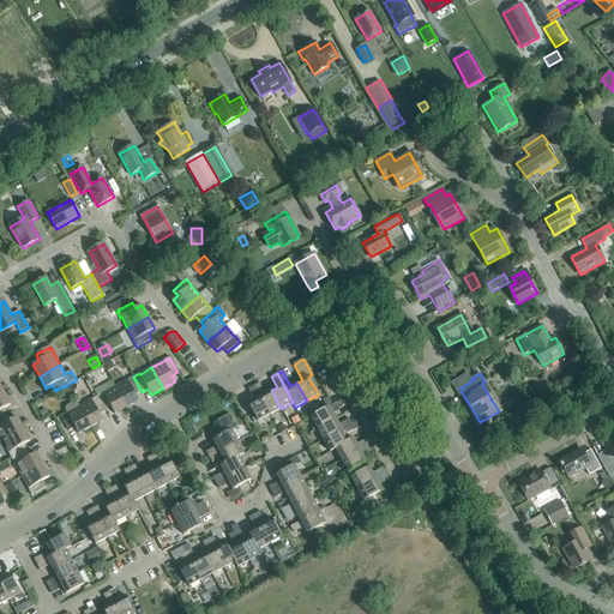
[(136,395),(142,392),(133,377),(126,380),(127,381),(115,387),(126,408),(139,402),(136,395)]
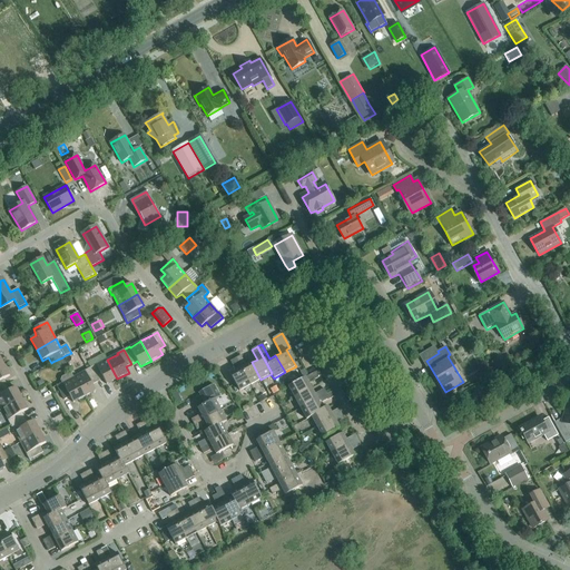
[(98,363),(90,367),(98,382),(104,379),(106,384),(117,379),(107,360),(104,353),(96,357),(98,363)]
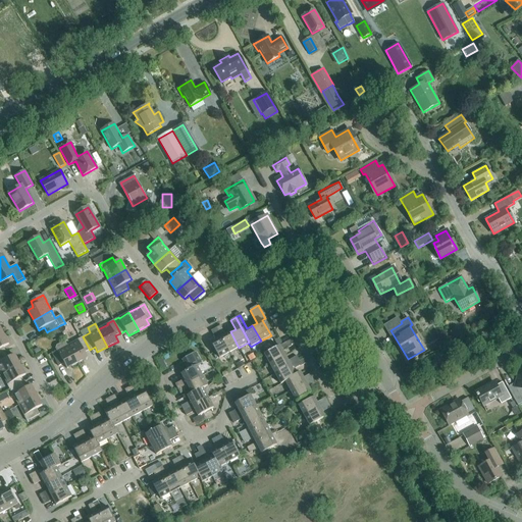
[(239,348),(230,331),(225,334),(220,325),(216,328),(229,353),(239,348)]
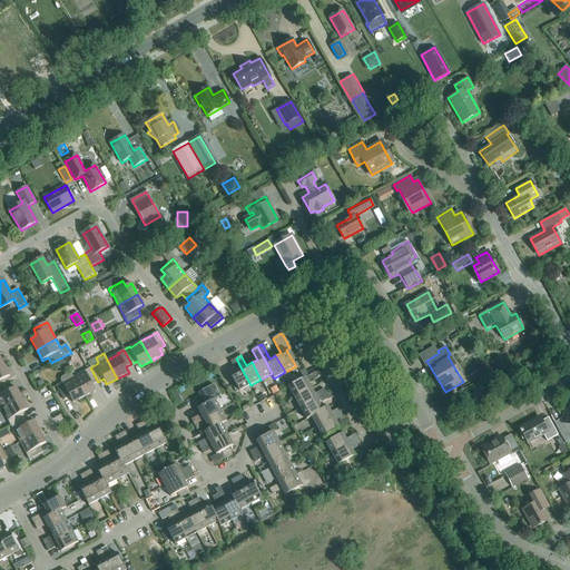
[(251,385),(236,359),(231,362),(236,371),(231,374),(236,385),(238,389),(239,391),(251,385)]
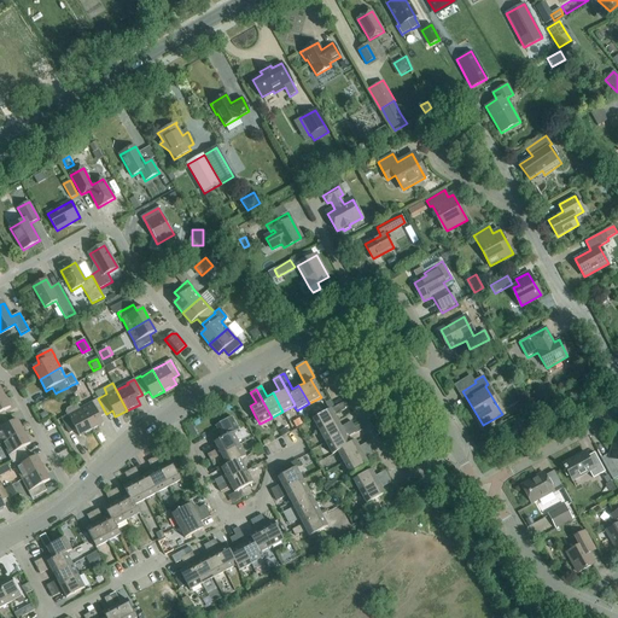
[(10,408),(4,396),(0,397),(0,420),(7,418),(4,412),(10,408)]
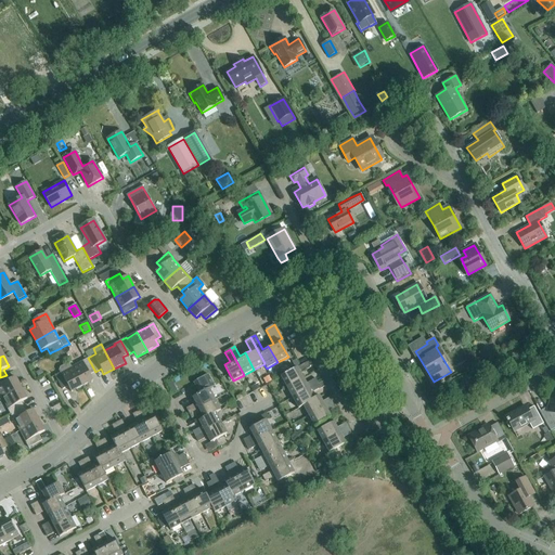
[(90,375),(95,372),(88,358),(81,361),(82,362),(72,368),(81,386),(92,381),(90,375)]
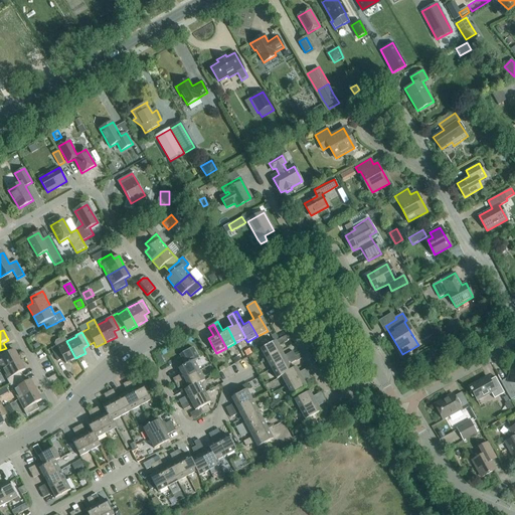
[(261,349),(266,359),(282,351),(279,346),(288,341),(285,336),(261,349)]
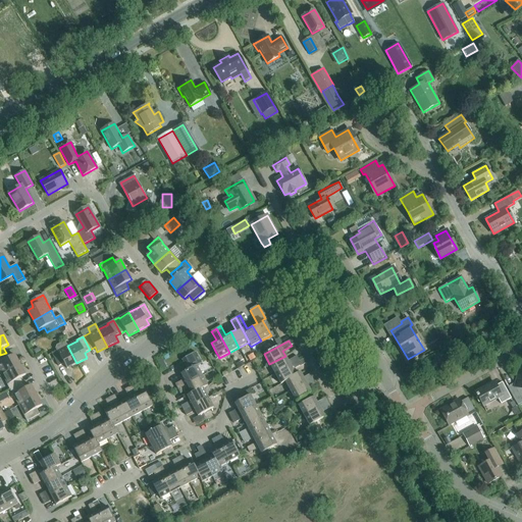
[(76,363),(67,346),(65,342),(56,347),(58,350),(51,354),(58,366),(64,363),(66,369),(76,363)]
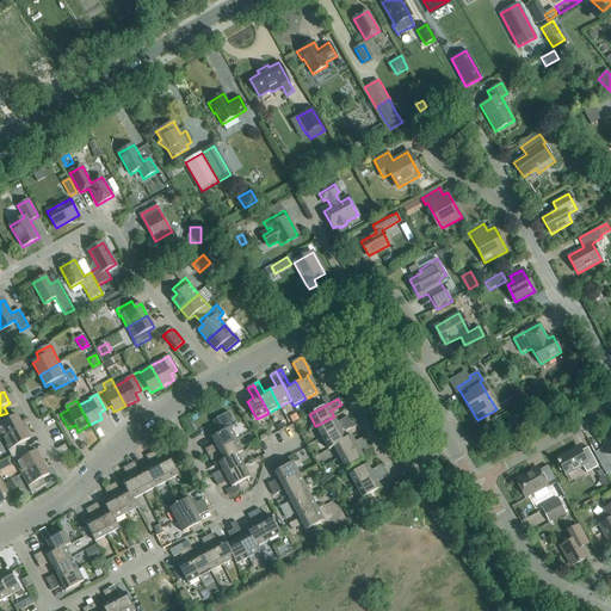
[(236,440),(230,429),(236,426),(229,412),(213,421),(220,433),(213,438),(215,444),(205,450),(208,455),(236,440)]
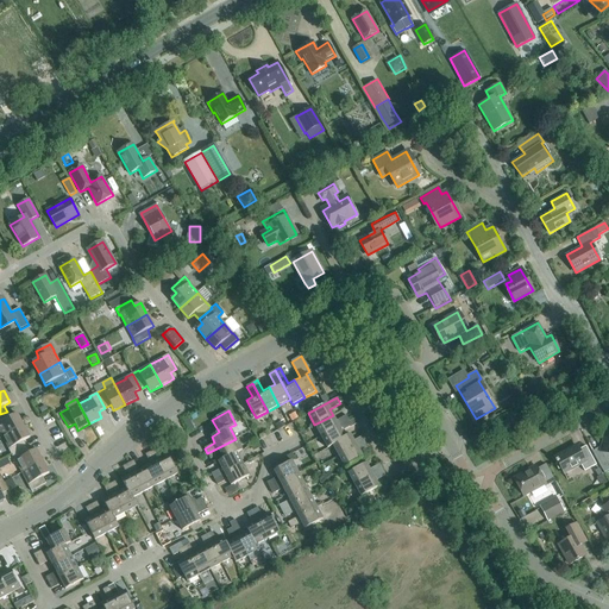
[(11,418),(7,412),(0,414),(0,432),(2,437),(23,426),(17,414),(11,418)]
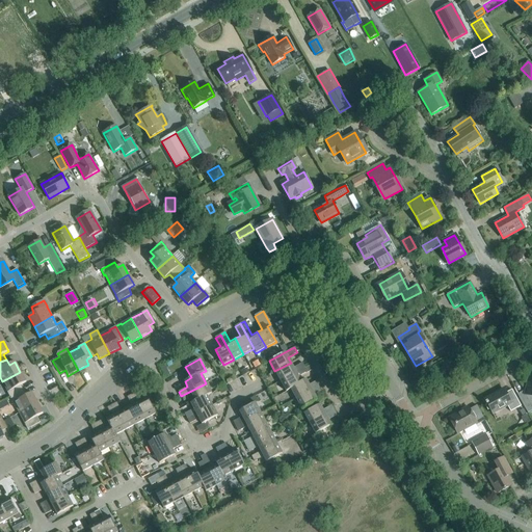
[(281,381),(304,368),(302,363),(293,368),(291,363),(274,371),(281,381)]
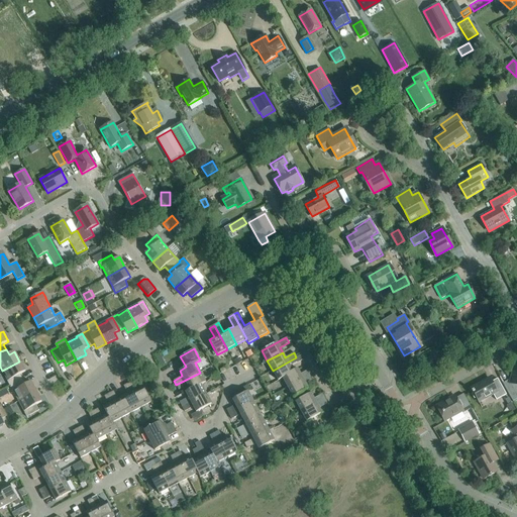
[(154,356),(161,367),(165,365),(160,354),(154,356)]
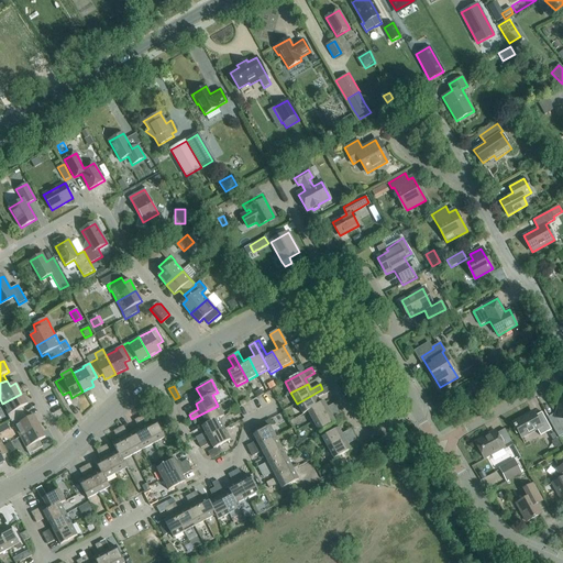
[(329,386),(322,389),(297,404),(302,415),(308,412),(308,411),(319,405),(316,399),(331,392),(329,386)]
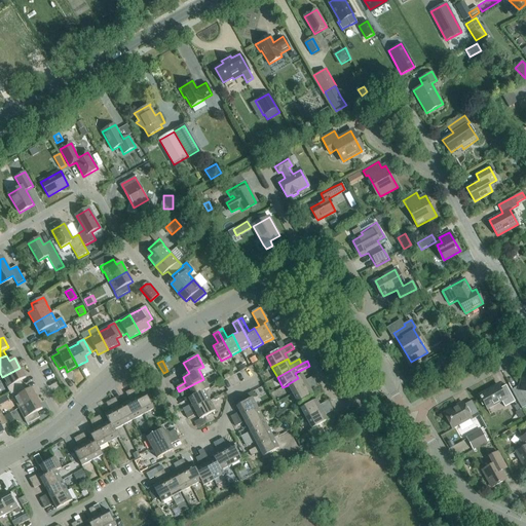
[(26,378),(20,368),(2,377),(7,387),(10,393),(23,386),(20,381),(26,378)]
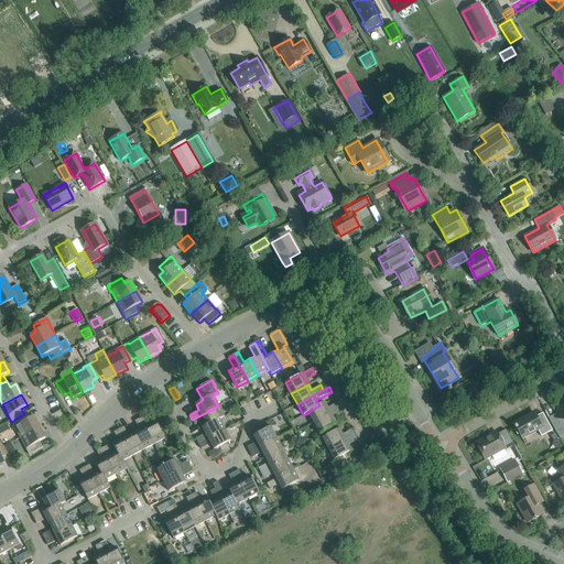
[(563,397),(562,397),(561,403),(557,404),(556,408),(559,410),(557,413),(549,419),(556,432),(559,437),(563,435),(563,434),(563,430),(563,397)]
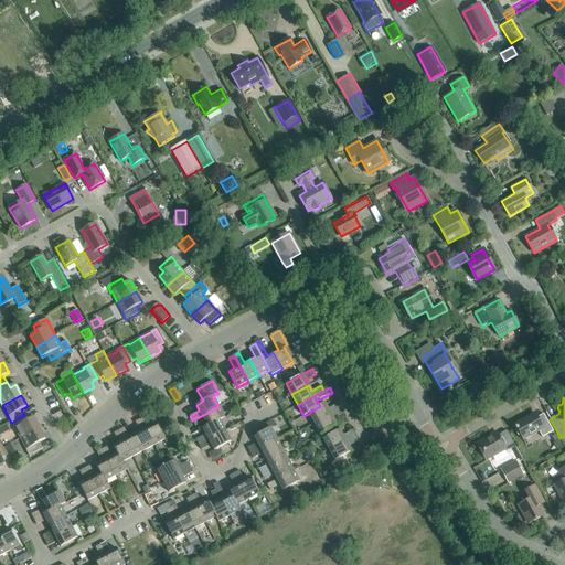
[(315,424),(340,409),(338,404),(328,409),(324,403),(320,406),(309,413),(309,414),(315,424)]
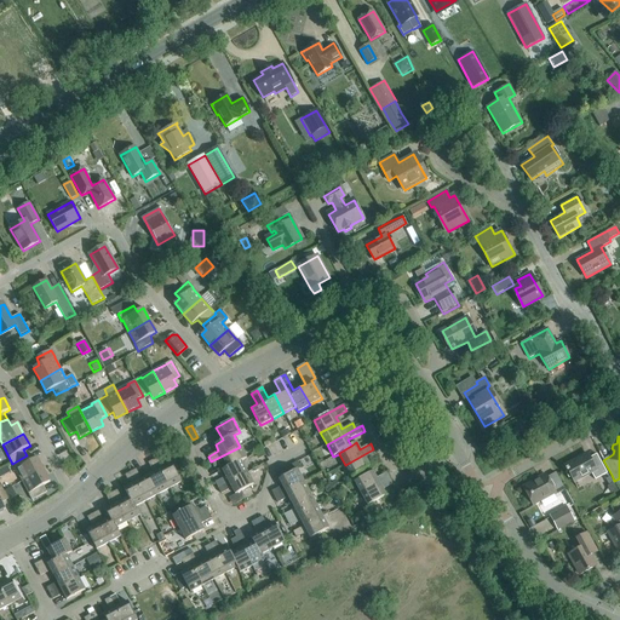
[(247,459),(240,447),(211,461),(214,468),(224,461),(228,468),(241,461),(247,459)]
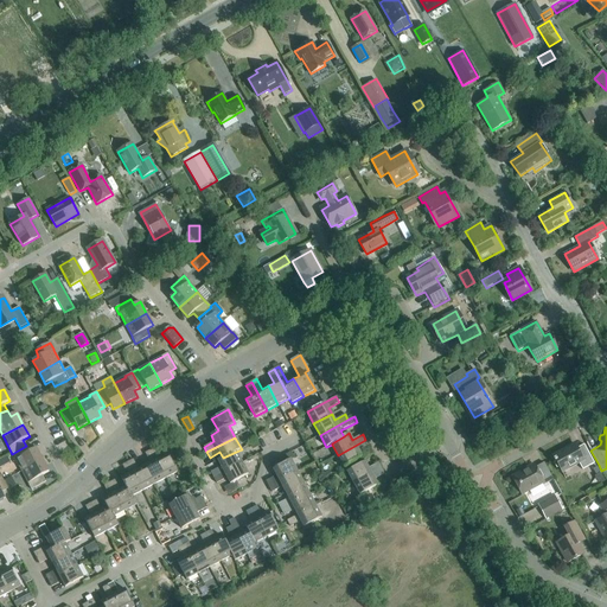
[(358,451),(369,445),(365,440),(338,455),(344,466),(362,457),(358,451)]
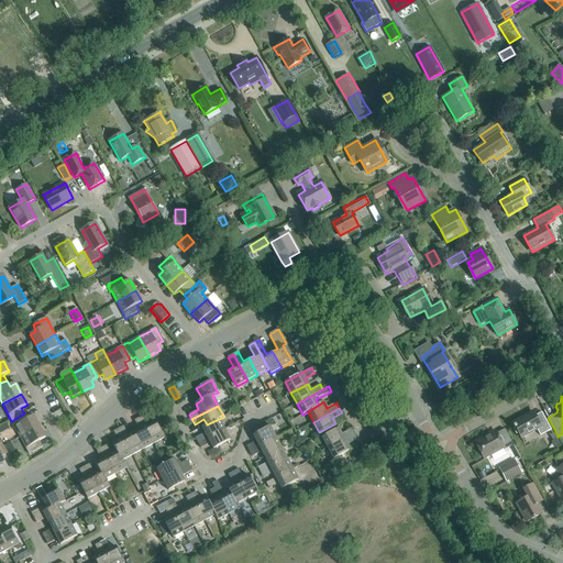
[(540,435),(551,430),(541,412),(534,416),(532,411),(512,422),(521,438),(537,429),(540,435)]
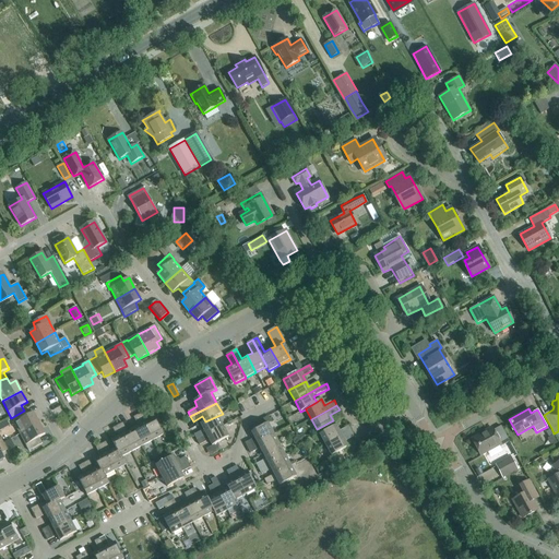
[(27,416),(24,411),(11,418),(14,424),(20,433),(39,424),(33,413),(27,416)]
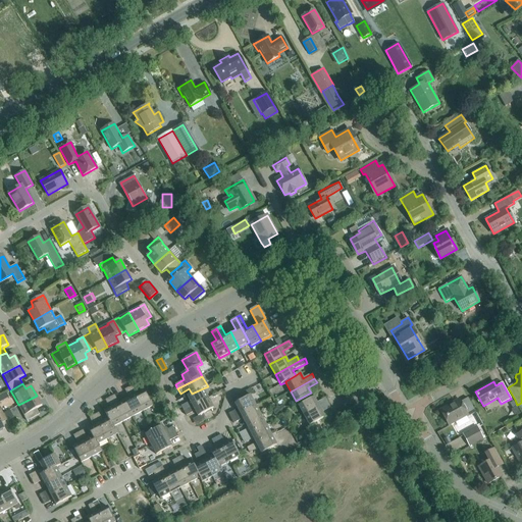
[(135,384),(129,387),(143,412),(153,406),(144,390),(139,394),(135,384)]
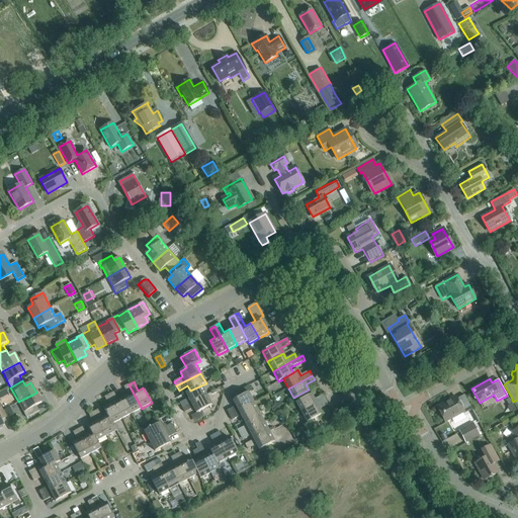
[(142,409),(128,384),(123,386),(128,396),(123,399),(132,414),(142,409)]
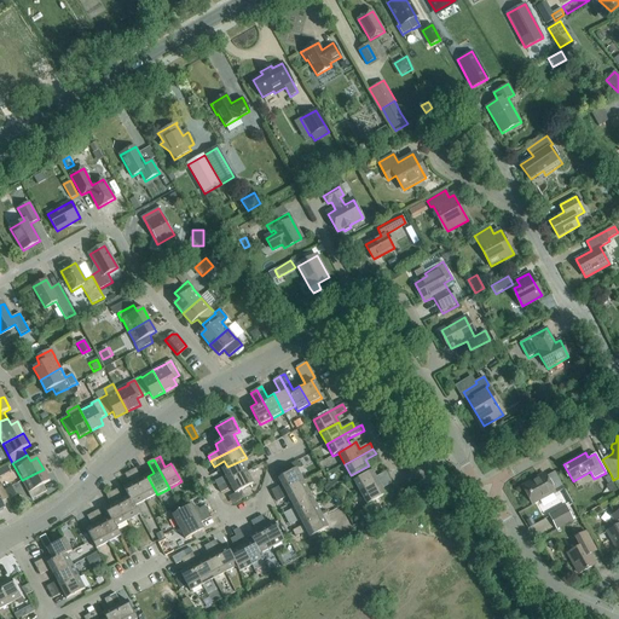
[(247,472),(241,461),(227,467),(221,469),(225,476),(215,481),(218,487),(247,472)]
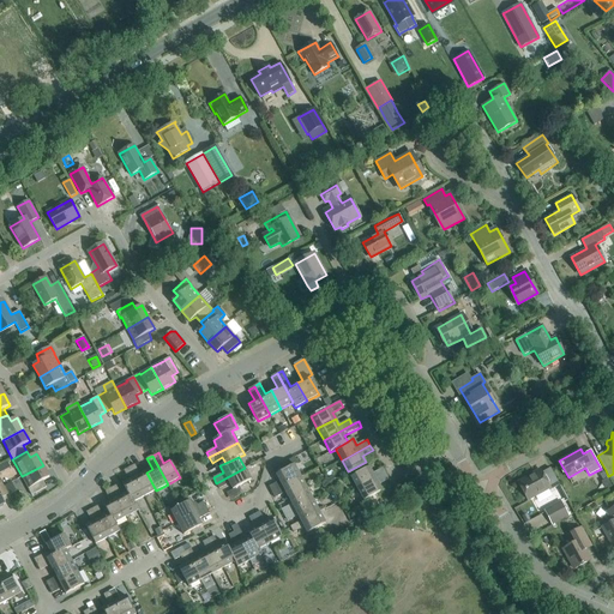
[(156,491),(146,473),(140,475),(134,464),(130,468),(144,497),(156,491)]
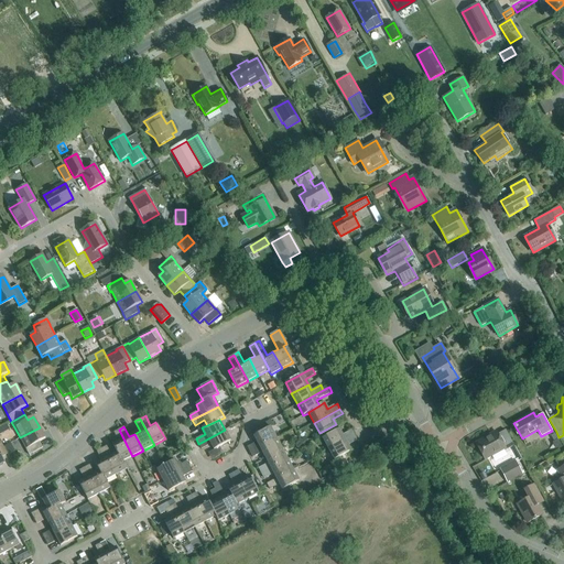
[(40,442),(45,438),(40,427),(20,437),(26,448),(25,448),(29,455),(43,447),(40,442)]
